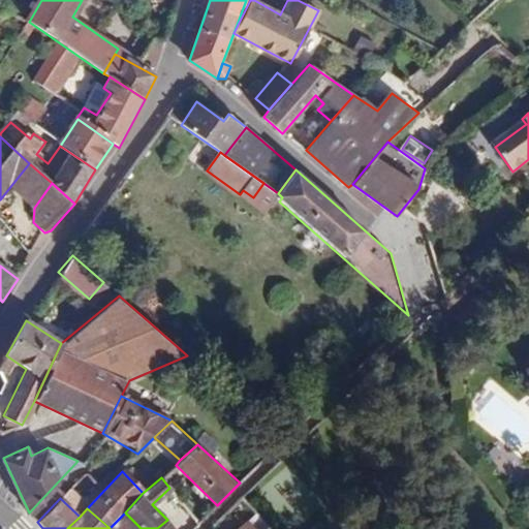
[(141,528),(125,512),(110,528),(176,528),(167,520),(157,528),(141,528)]
